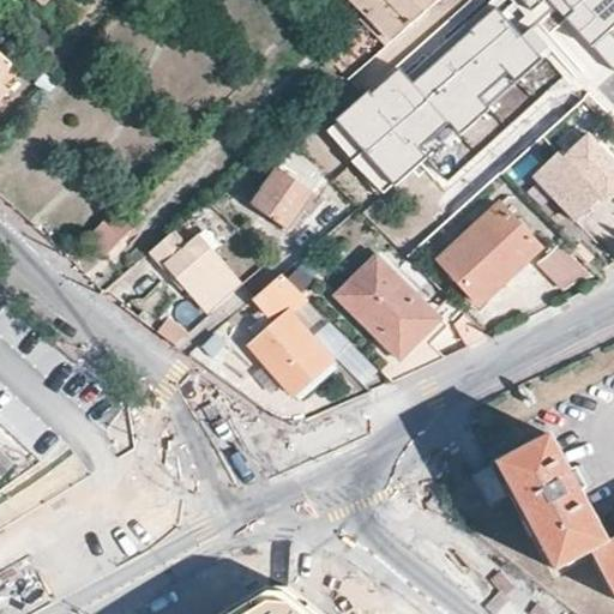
[(24,0),(37,11),(44,0),(24,0)]
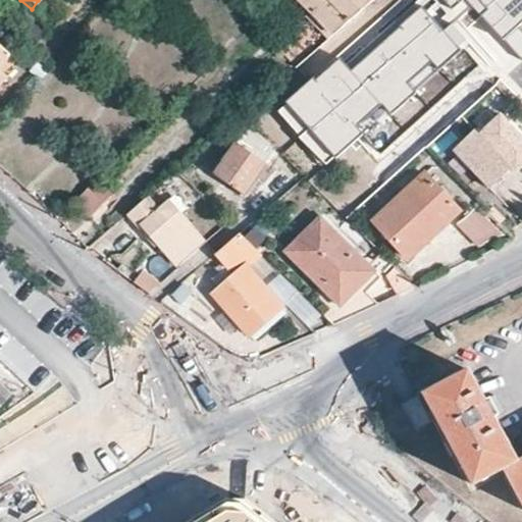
[(301,0),(313,11),(309,15),(329,37),(367,0),(301,0)]
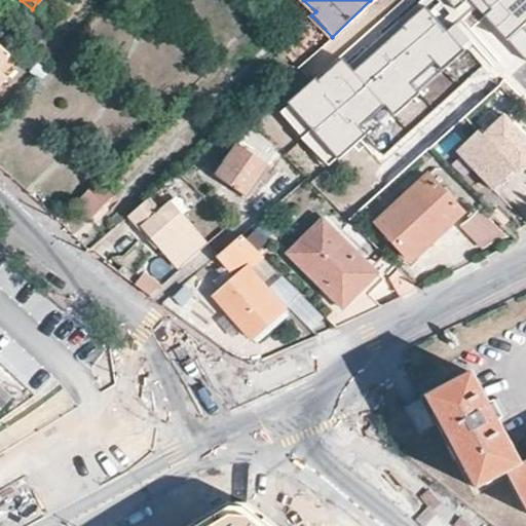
[(465,0),(420,0),(405,15),(413,24),(424,12),(456,46),(459,50),(488,22),(465,0)]
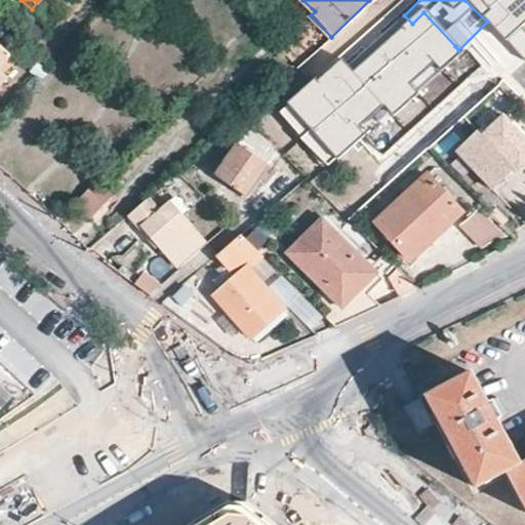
[(455,46),(423,12),(412,24),(444,57),(455,46)]
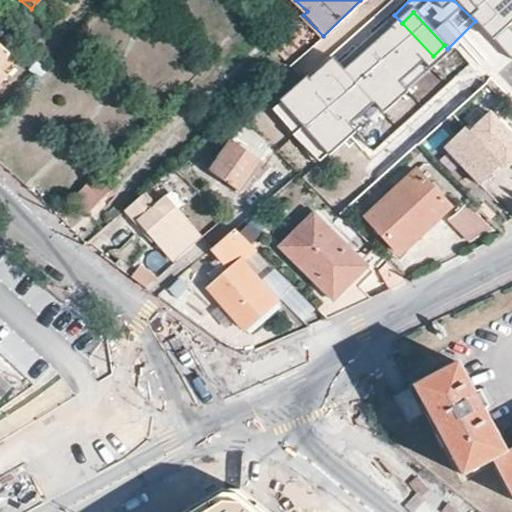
[(366,19),(341,43),(354,58),(345,66),(339,59),(326,70),(379,130),(416,96),(375,50),(386,39),(384,38),(389,34),(385,29),(380,33),(366,19)]
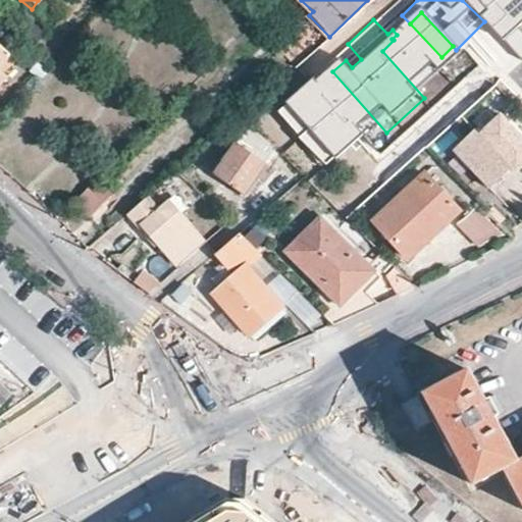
[(475,131),(454,150),(474,173),(477,170),(481,175),(478,178),(488,190),(511,170),(515,174),(521,167),(521,138),(501,115),(479,135),(475,131)]
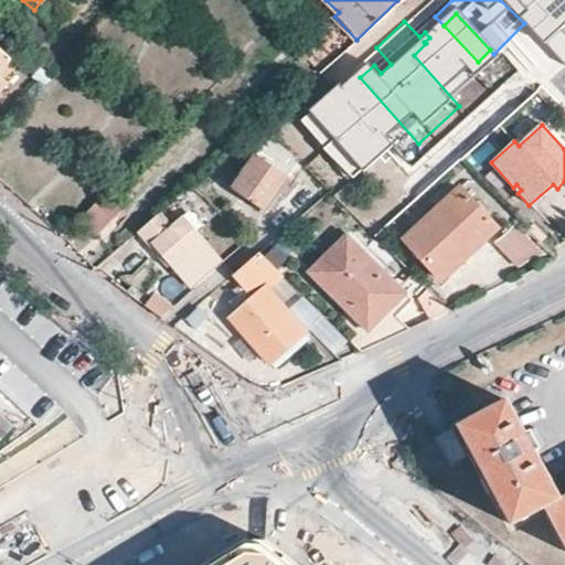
[(256,155),(232,188),(263,210),(269,201),(273,196),(280,189),(277,187),(284,177),(288,180),(290,177),(256,155)]
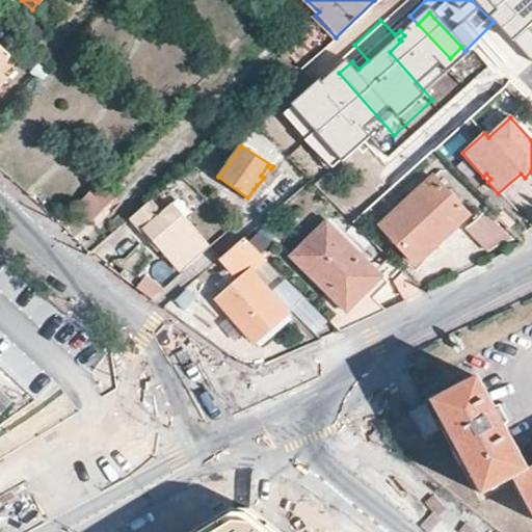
[(431,176),(379,222),(414,261),(467,214),(431,176)]
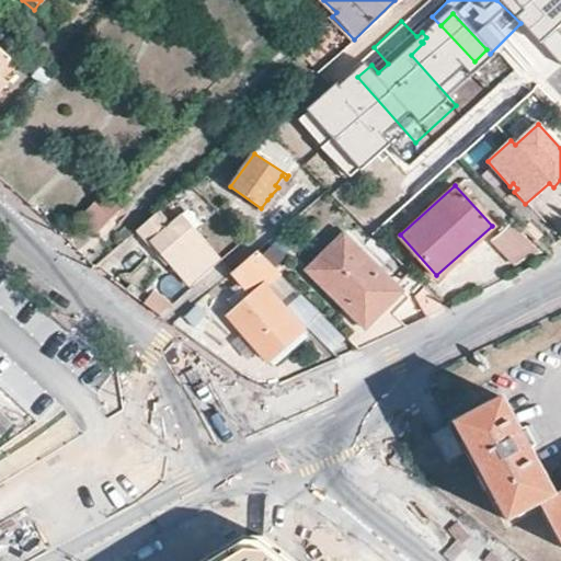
[(106,189),(80,215),(96,231),(123,205),(106,189)]
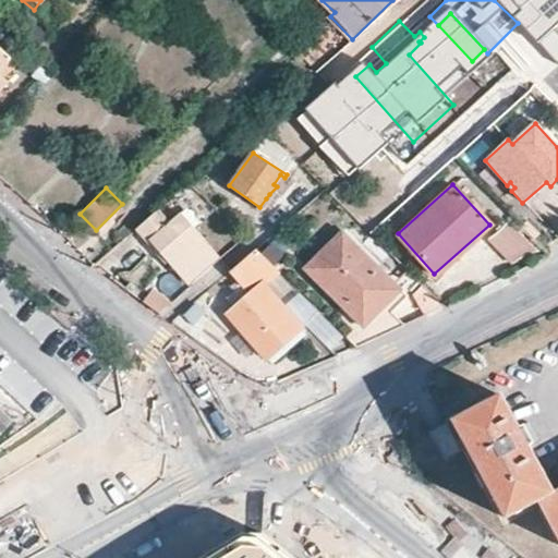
[(158,210),(136,229),(160,257),(164,254),(189,283),(218,257),(180,213),(169,221),(158,210)]
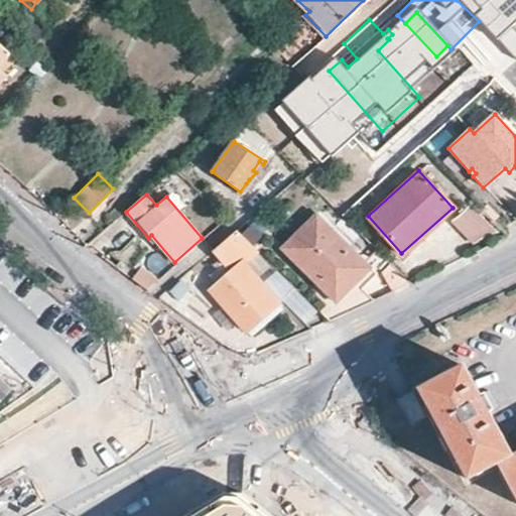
[(474,207),(455,222),(474,247),(493,231),(474,207)]
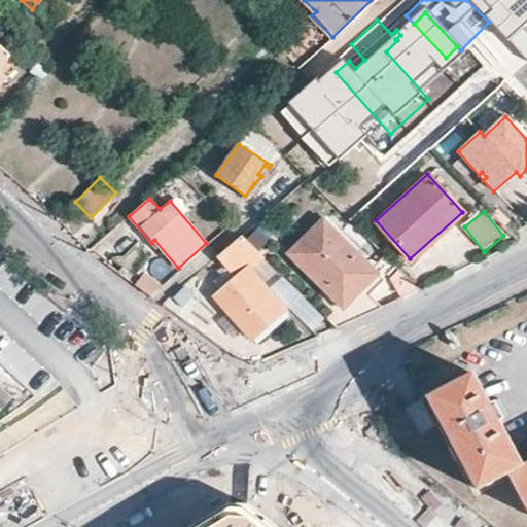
[(320,219),(288,254),(344,308),(359,291),(366,299),(384,280),(320,219)]
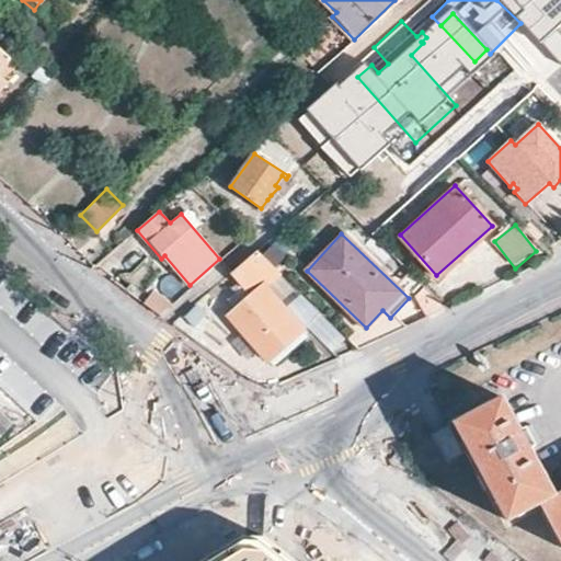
[(281,272),(258,249),(229,271),(250,296),(229,315),(268,358),(302,329),(265,286),(281,272)]
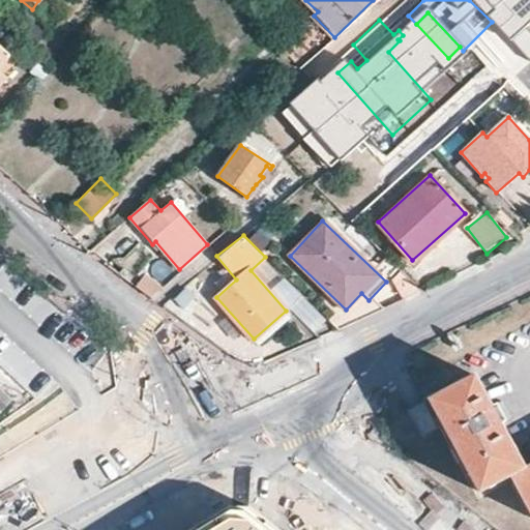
[(421,292),(399,269),(398,271),(389,280),(401,298),(402,300),(421,292)]
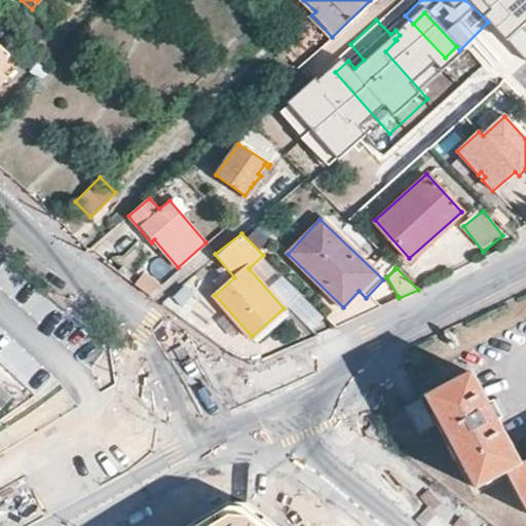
[(179,313),(195,298),(185,287),(167,302),(179,313)]
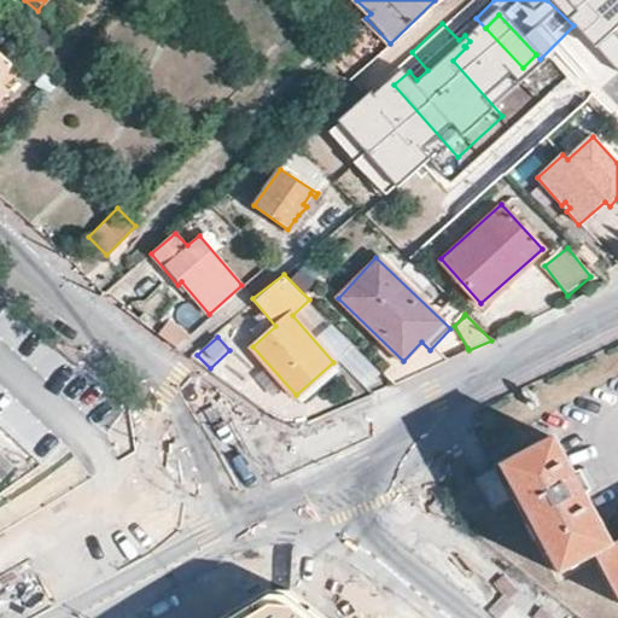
[(617,543),(611,548),(584,496),(598,489),(593,479),(588,471),(575,477),(555,438),(502,467),(559,576),(596,555),(617,594),(617,543)]
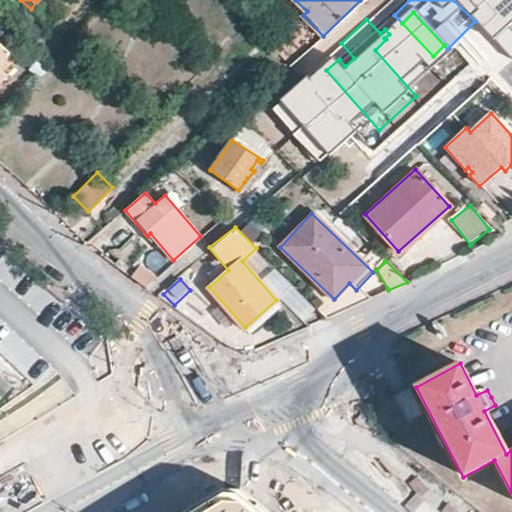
[(0,400),(14,385),(0,372),(0,400)]
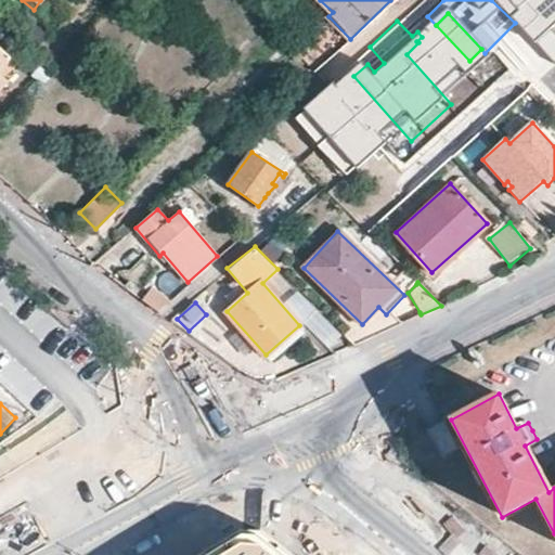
[(437,427),(429,431),(442,457),(457,450),(444,424),(437,427)]
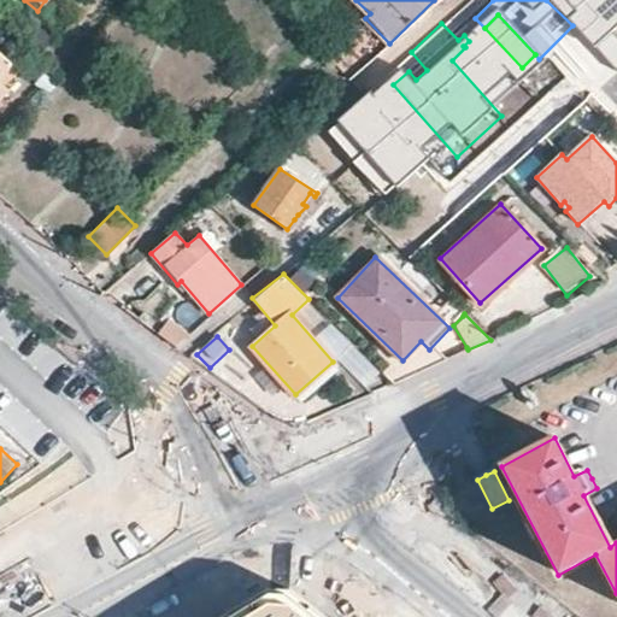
[(218,616),(327,616),(305,600),(291,588),(271,587),(218,616)]
